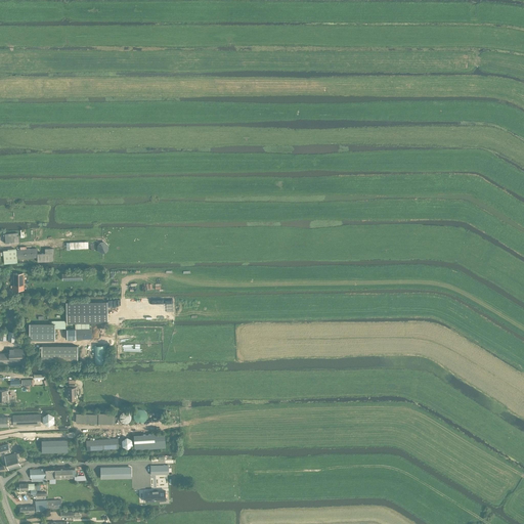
[(18,232),(5,233),(6,243),(19,242),(18,232)]
